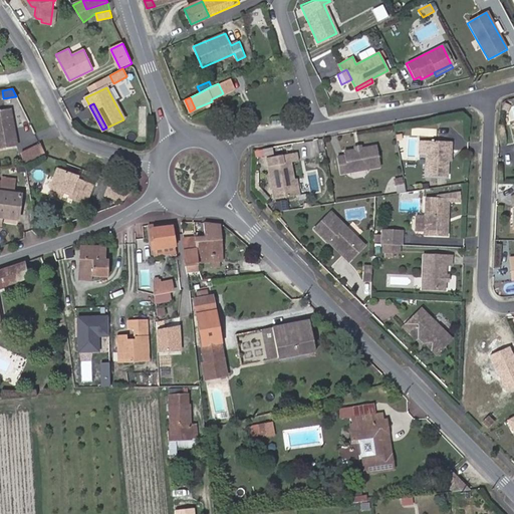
[(0,149),(17,146),(10,108),(0,110),(0,149)]
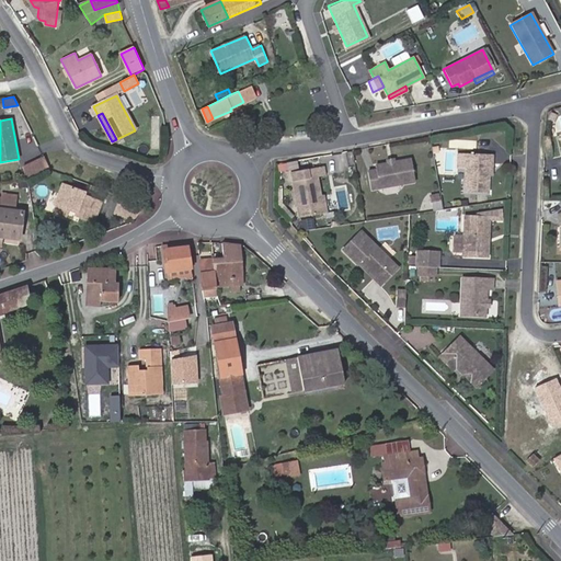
[(22,164),(42,156),(38,149),(19,158),(22,164)]
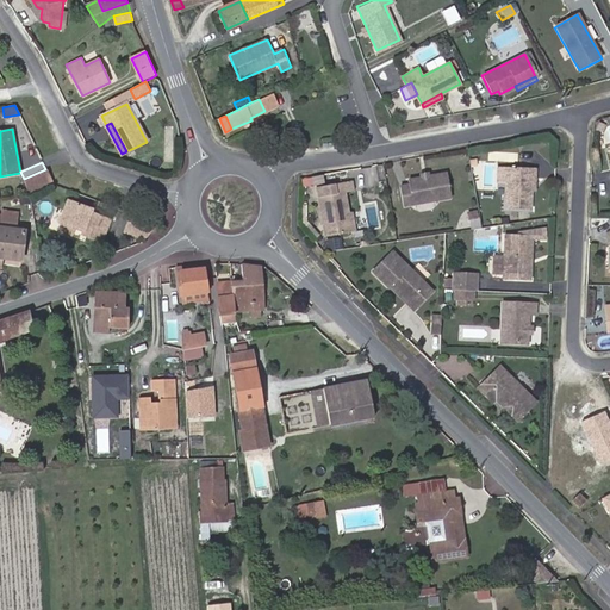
[(509,184),(510,168),(500,168),(500,182),(509,184)]
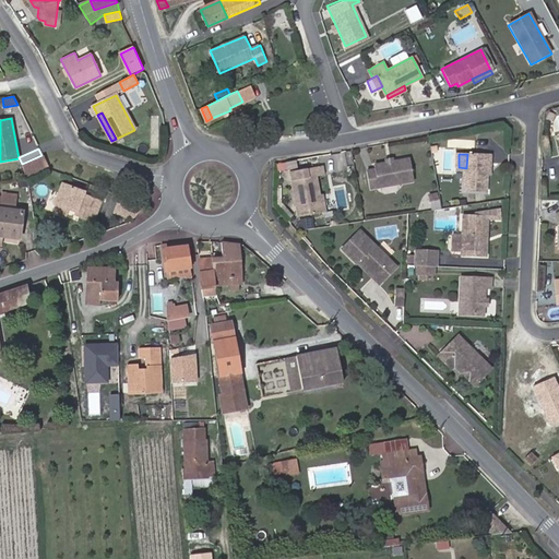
[(486,194),(488,177),(488,164),(491,164),(491,155),(467,154),(466,168),(465,192),(486,194)]
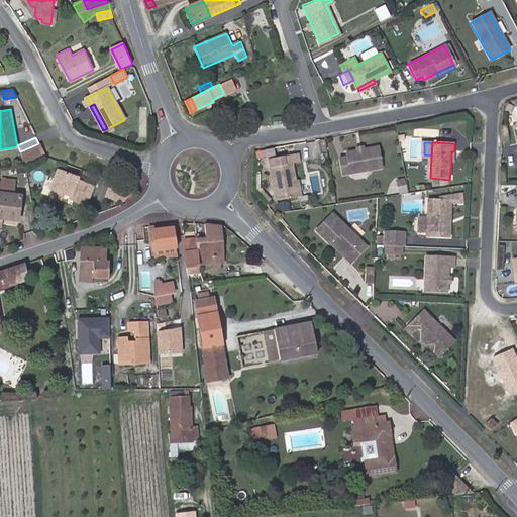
[(24,167),(26,167),(46,156),(40,144),(21,153),(24,167)]
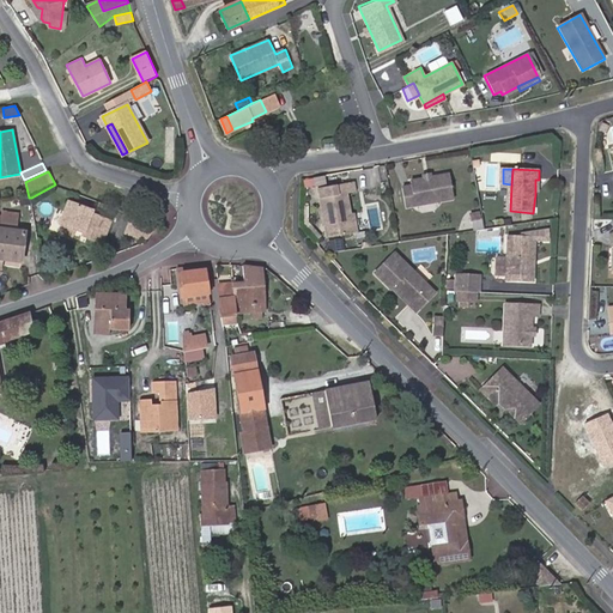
[(406,207),(454,198),(450,174),(429,177),(429,181),(424,182),(424,178),(410,181),(411,186),(402,188),(406,207)]
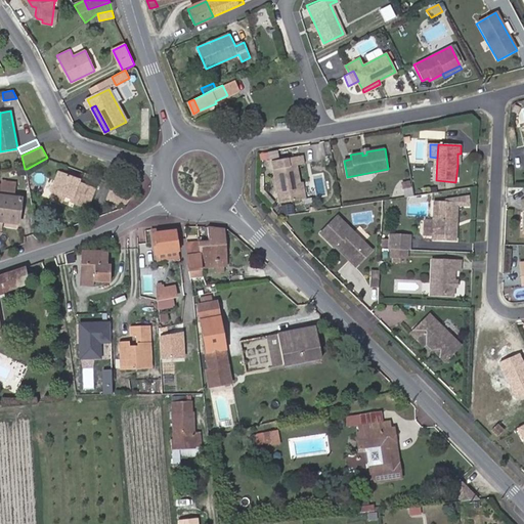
[(278,149),(260,153),(261,159),(279,157),(278,149)]
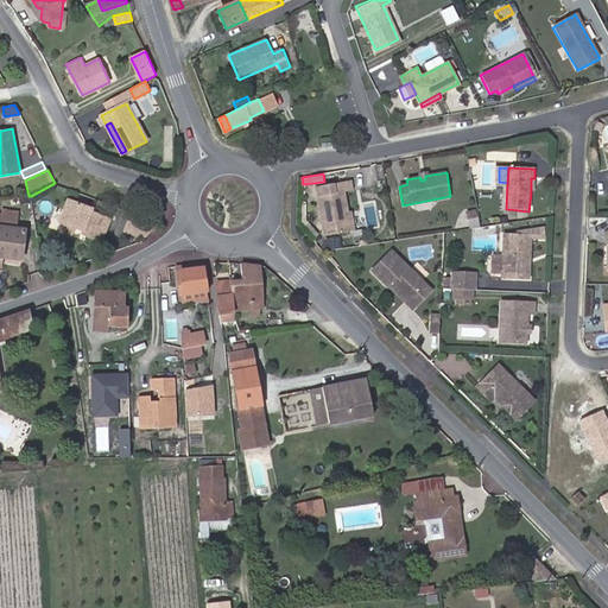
[(327,236),(352,230),(348,213),(344,192),(354,190),(352,181),(334,184),(335,194),(320,197),(327,236)]
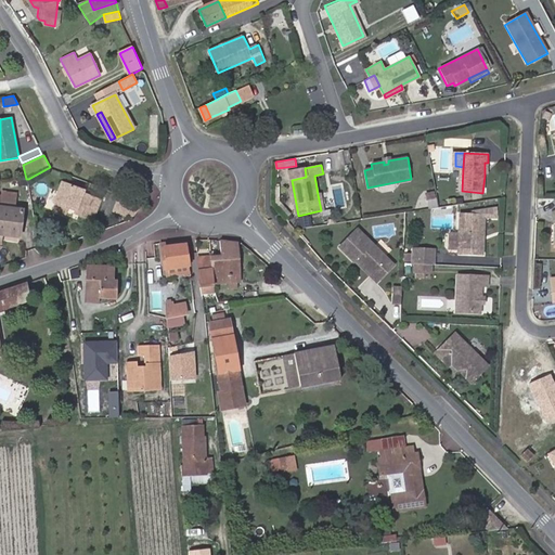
[(306,177),(305,168),(289,170),(292,180),(306,177)]
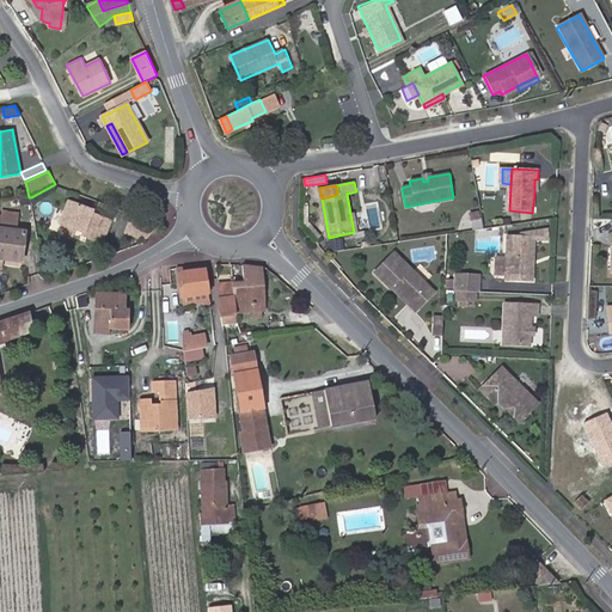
[(84,231),(83,233),(103,240),(110,220),(97,215),(93,218),(89,215),(90,213),(91,209),(67,201),(60,222),(84,231)]
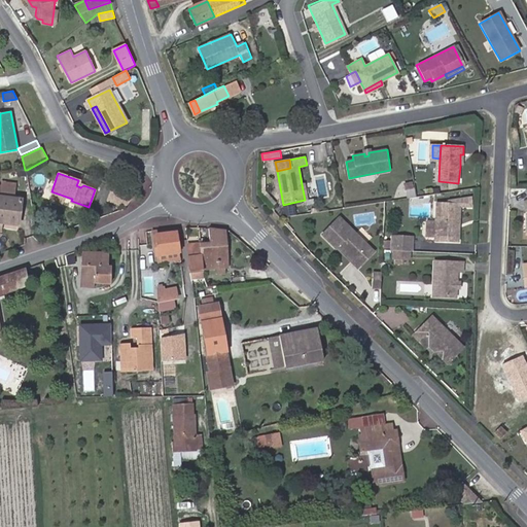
[(0,222),(4,223),(19,225),(23,200),(14,199),(15,190),(6,188),(4,198),(0,197),(0,222)]
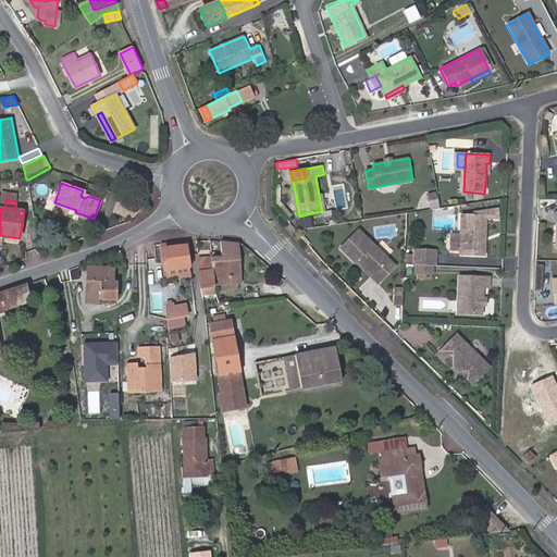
[(115,213),(130,218),(130,217),(133,207),(134,206),(119,200),(115,213)]
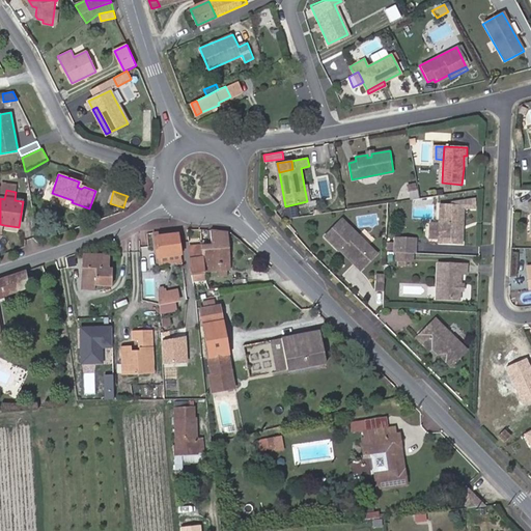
[(127,197),(123,206),(128,207),(134,199),(127,197)]
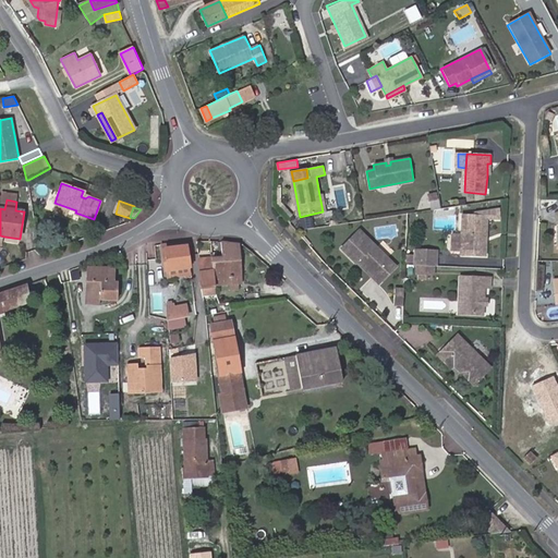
[(461,251),(461,255),(486,256),(487,242),(482,242),(482,235),(487,235),(488,216),(463,215),(462,235),(461,251)]
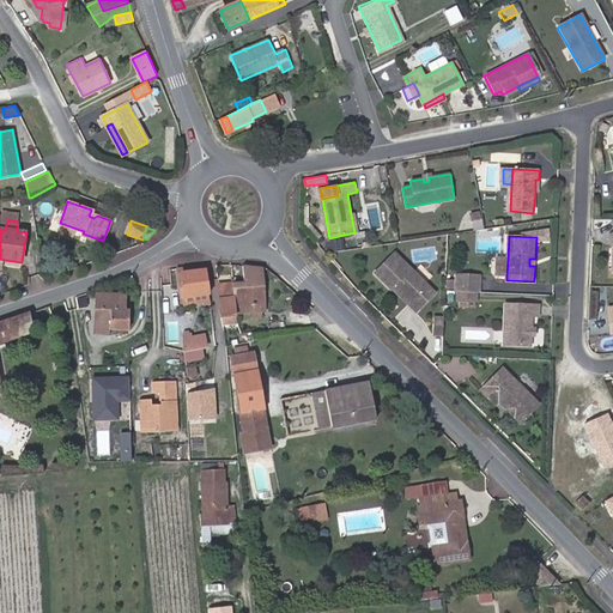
[(435,290),(396,252),(376,271),(392,285),(399,278),(423,303),(435,290)]
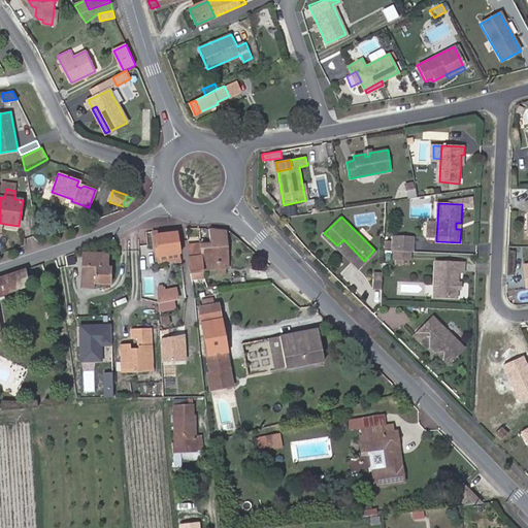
[(437,223),(428,222),(427,237),(436,237),(437,223)]
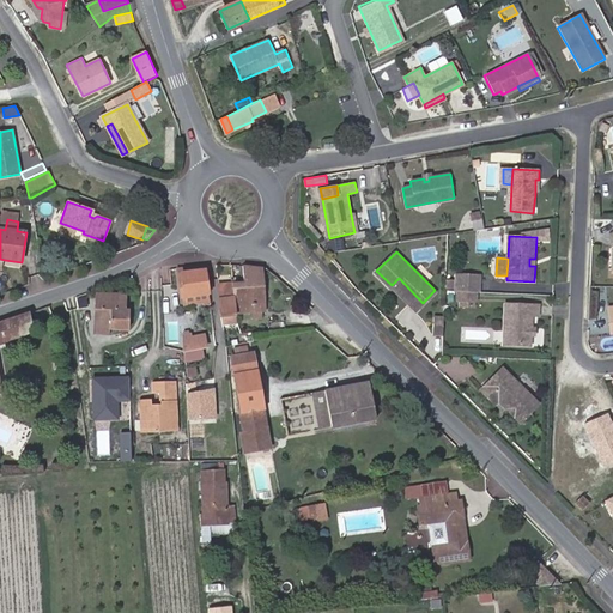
[(256,311),(267,310),(263,267),(244,263),(243,266),(246,281),(234,283),(236,313),(256,311)]
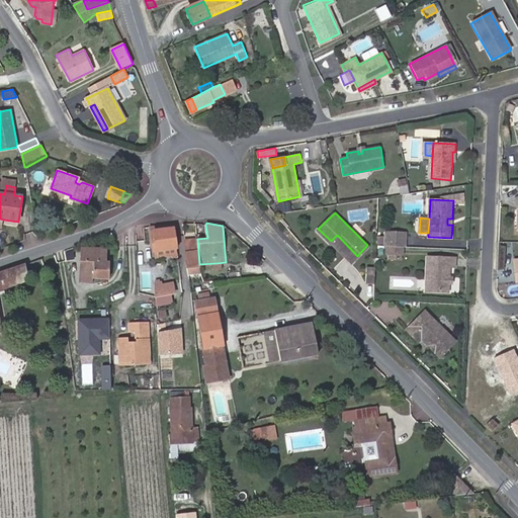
[(154,252),(155,252),(177,249),(174,224),(151,226),(154,252)]
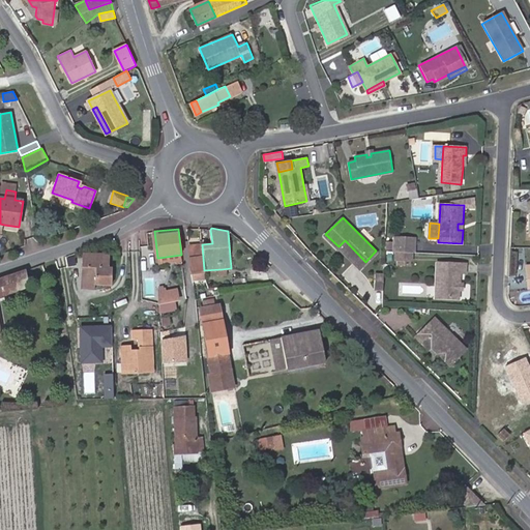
[(416,237),(395,236),(394,251),(396,251),(412,252),(415,252),(416,237)]
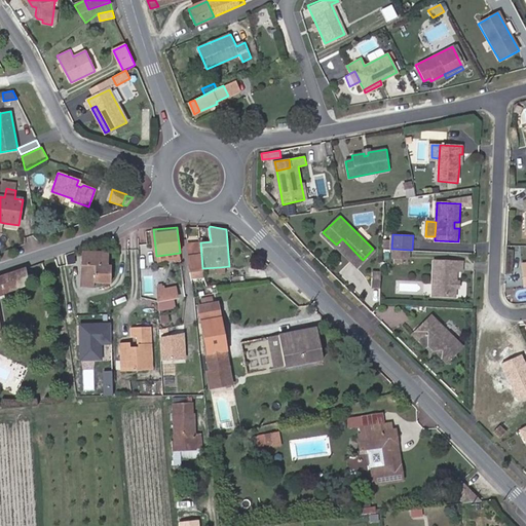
[(363,260),(342,238),(336,245),(358,265),(363,260)]
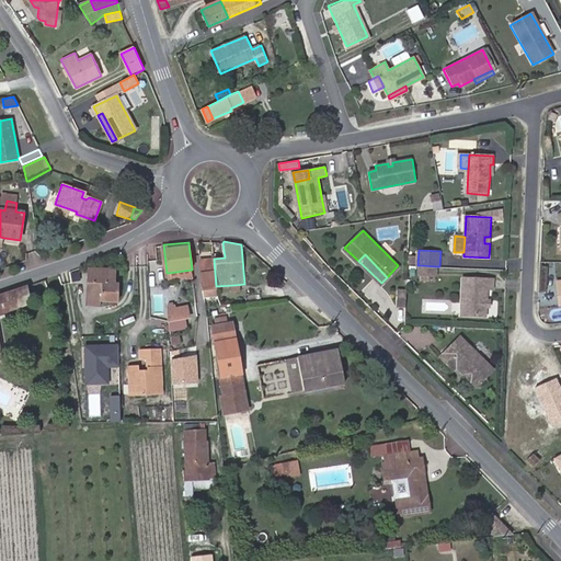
[(214,259),(199,260),(202,288),(216,286),(214,259)]
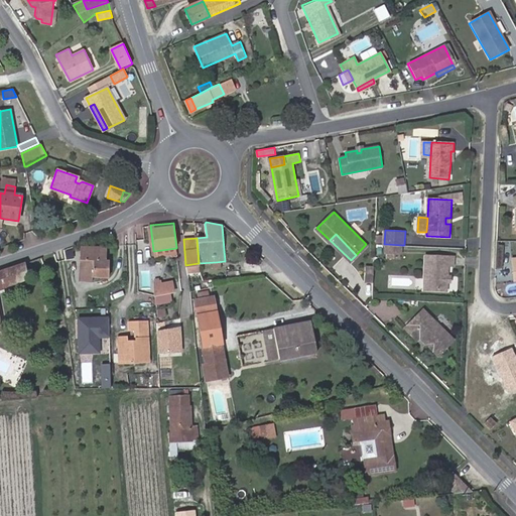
[(386,253),(400,253),(401,245),(386,244),(386,253)]
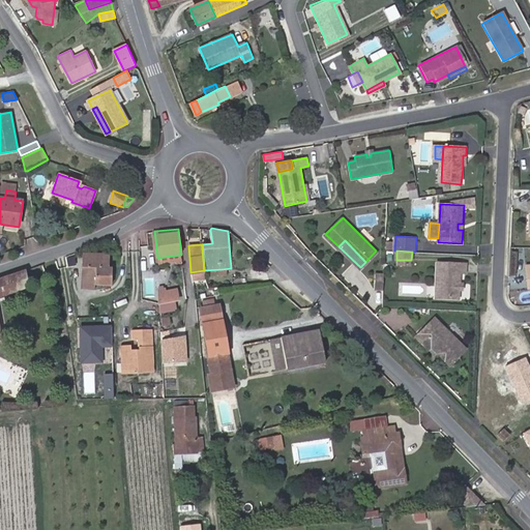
[(110,267),(110,255),(85,253),(83,284),(95,285),(112,285),(112,267),(110,267)]
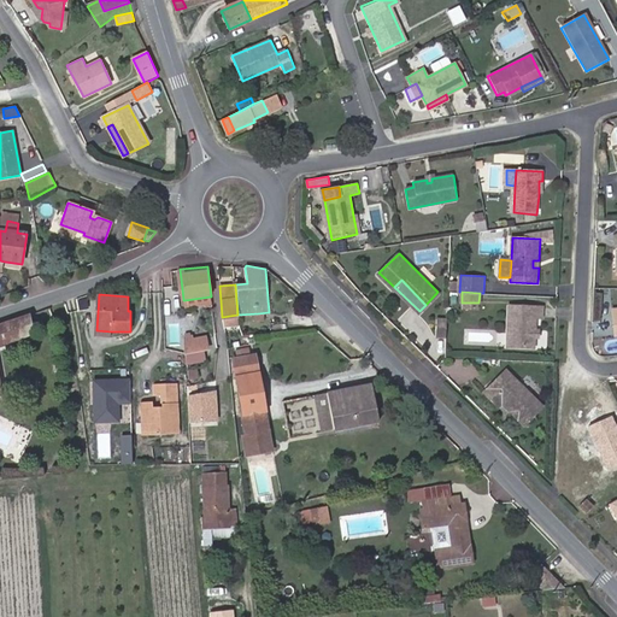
[(212,304),(211,297),(184,300),(186,307),(212,304)]
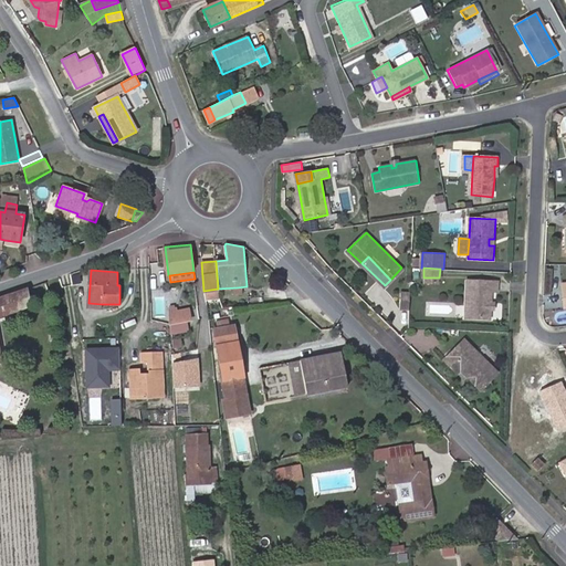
[(491,291),(496,291),(498,281),(468,280),(467,317),(489,318),(490,310),(490,303),(491,291)]
